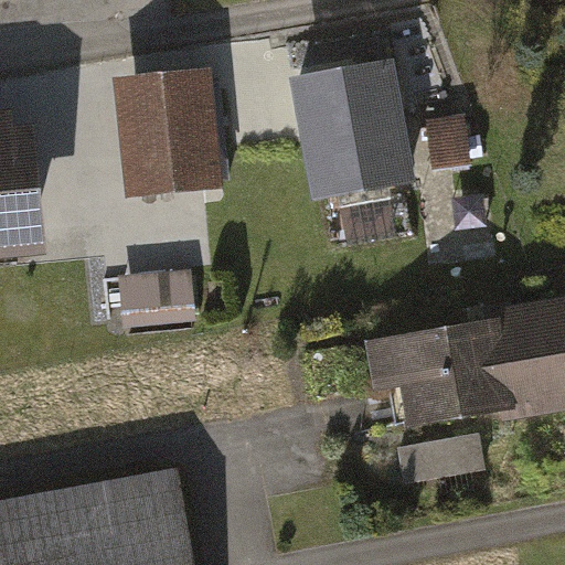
[(388,62),(287,80),(309,202),(411,183),(388,62)]
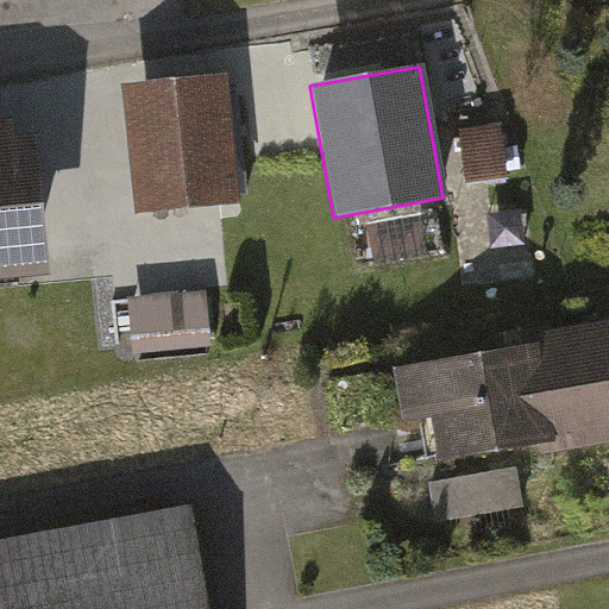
[(236,86),(131,90),(136,209),(240,206),(236,86)]
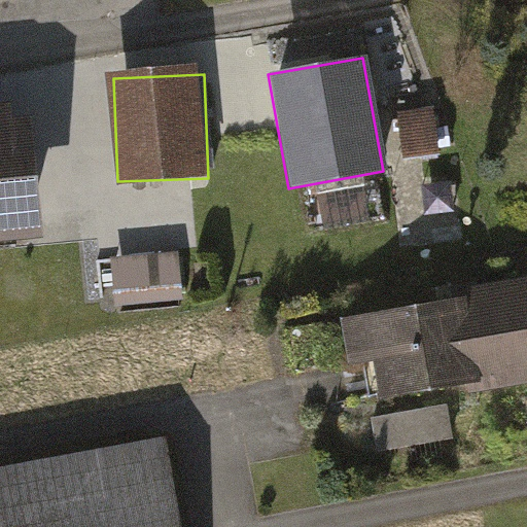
[(0,239),(45,235),(33,113),(14,115),(13,102),(0,103),(0,239)]
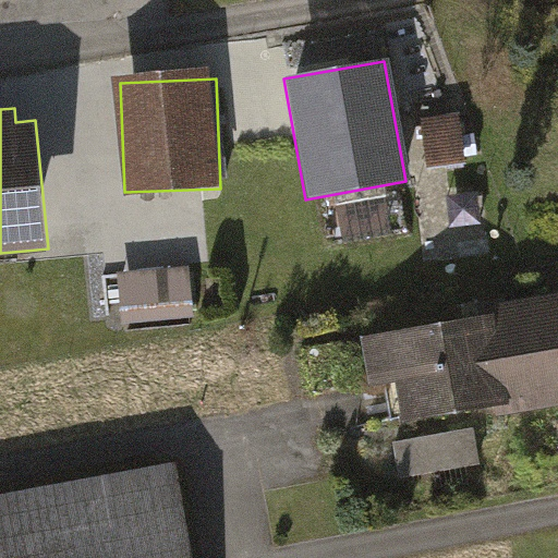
[(459,114),(422,119),(427,167),(465,162),(459,114)]
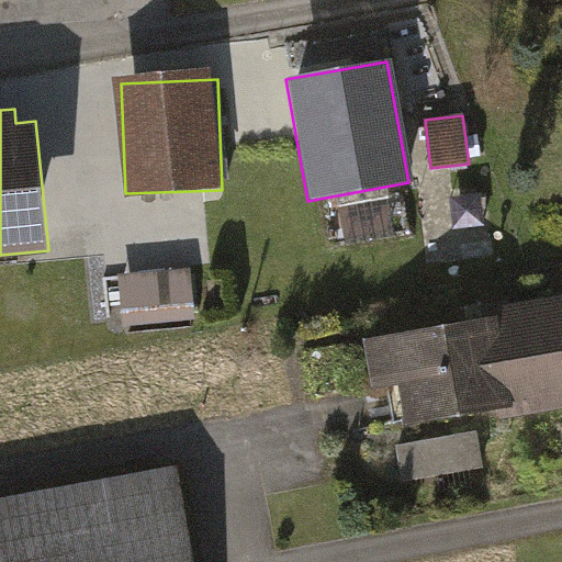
[(388,200),(338,209),(345,245),(394,236),(388,200)]
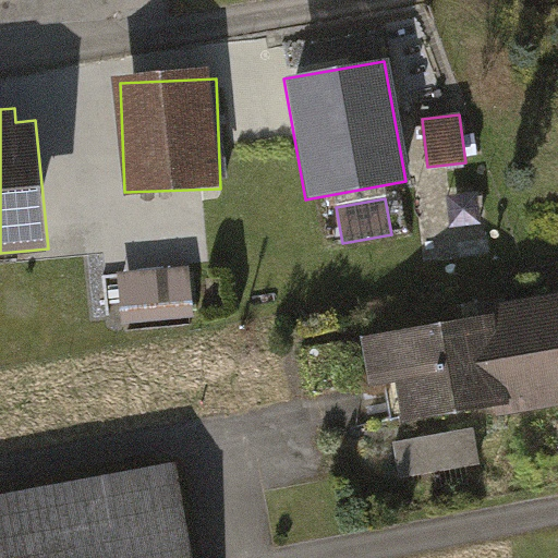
[(187,266),(116,274),(120,324),(193,316),(187,266)]
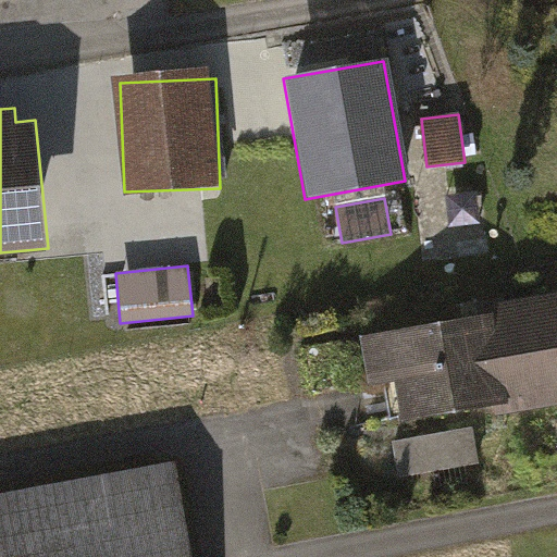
[(475,319),(356,337),(363,392),(392,388),(397,423),(556,398),(556,295),(473,308),(475,319)]
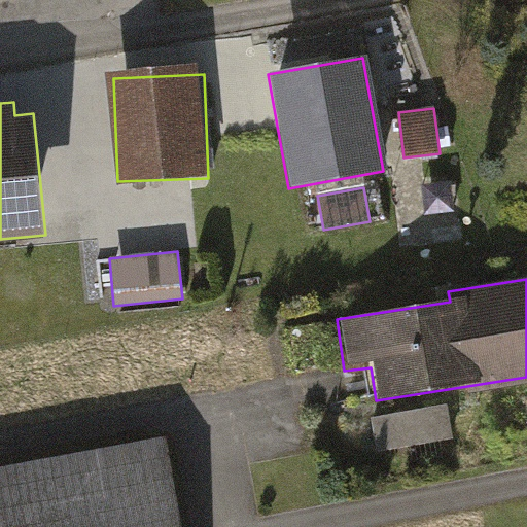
[(448,406),(371,419),(377,453),(454,440),(448,406)]
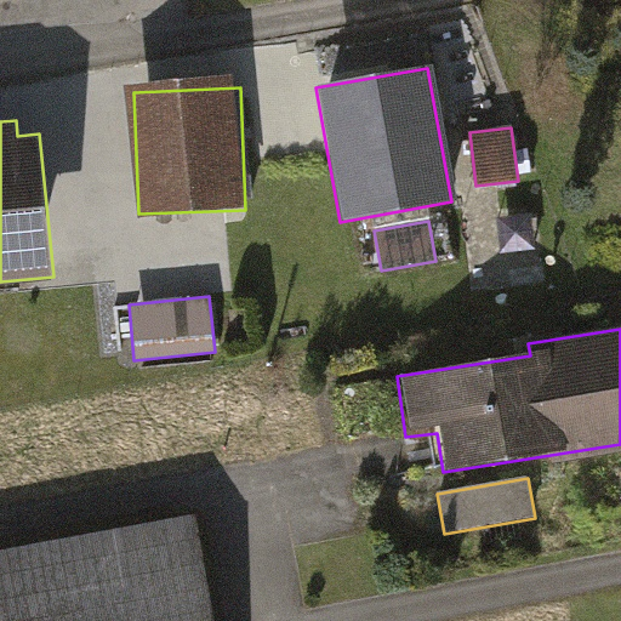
[(222,620),(206,525),(0,559),(0,620),(222,620)]
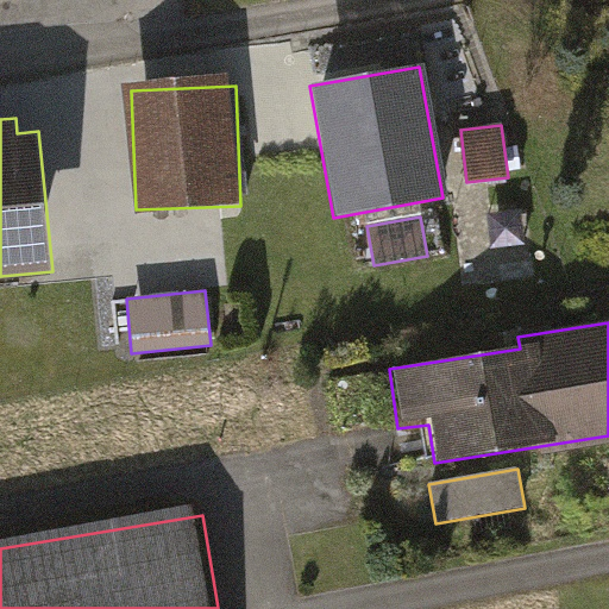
All buildings are outlined.
